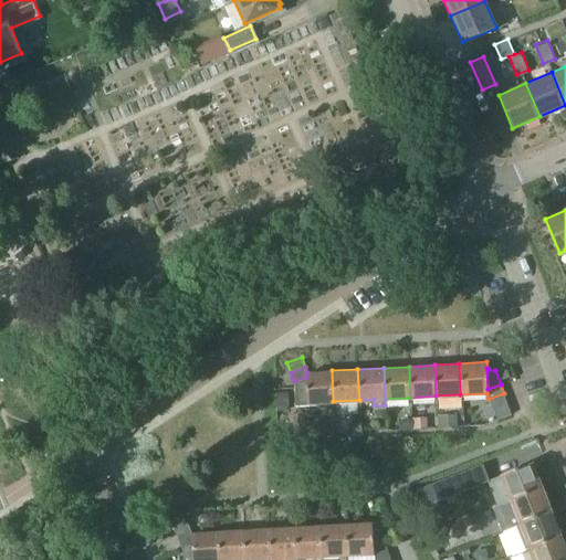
[(294,381),(295,403),(333,401),(332,370),(307,372),(306,377),(294,381)]
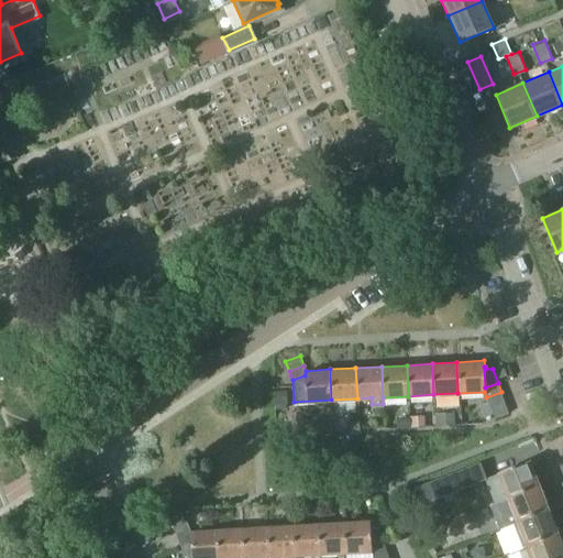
[(286,402),(288,402),(287,389),(285,389),(285,384),(275,385),(275,389),(274,389),(275,403),(276,407),(277,407),(287,406),(286,402)]
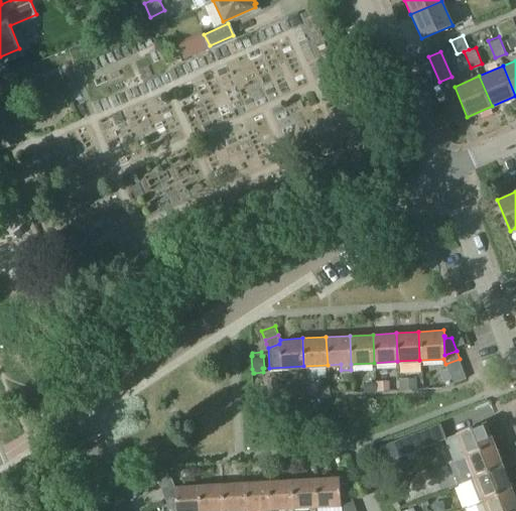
[(463,366),(460,359),(445,364),(448,371),(463,366)]
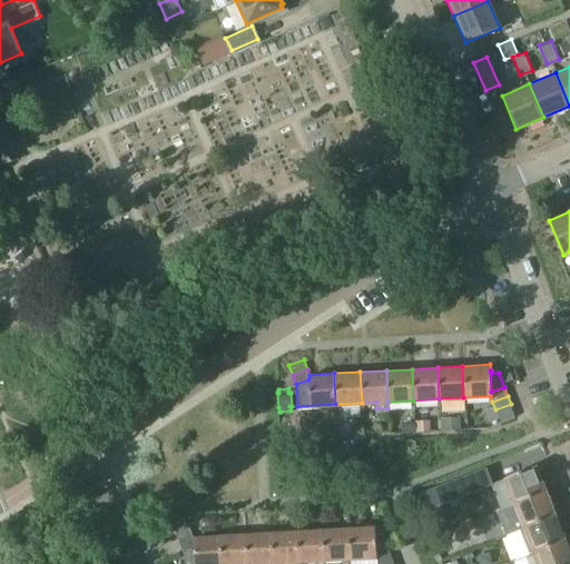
[(514,414),(511,404),(495,409),(499,421),(514,414)]
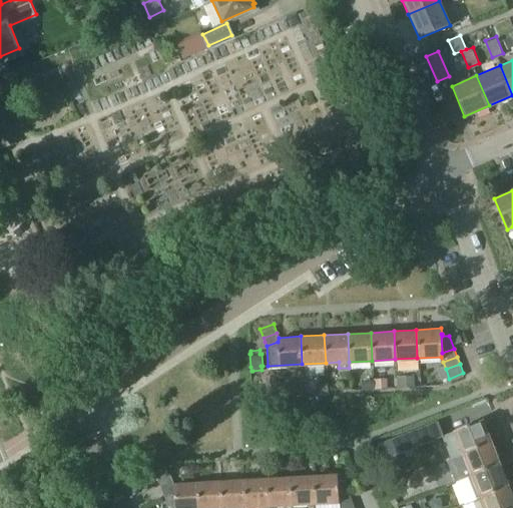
[(398,386),(415,385),(414,374),(397,375),(398,386)]
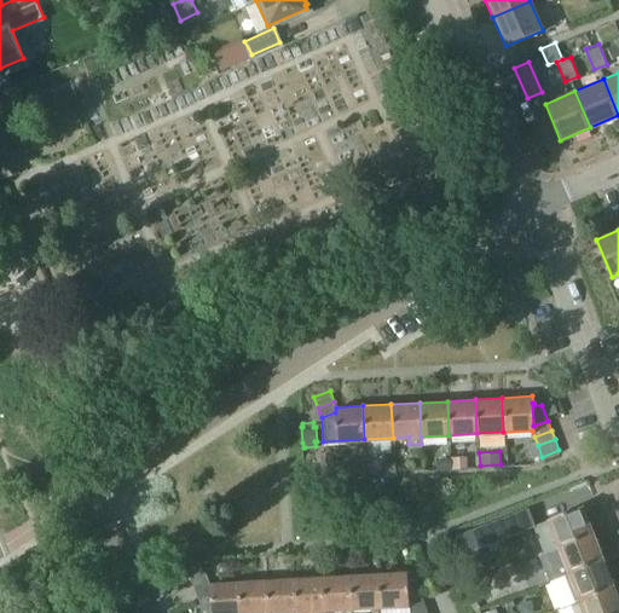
[(434,456),(435,468),(450,467),(450,455),(434,456)]
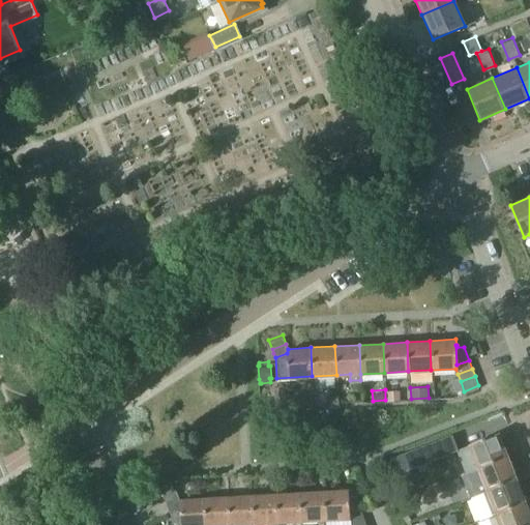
[(400,400),(400,389),(387,389),(388,400),(400,400)]
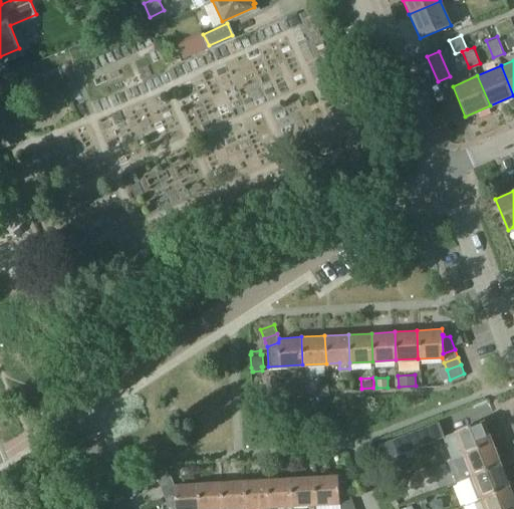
[(485,420),(444,435),(453,458),(464,454),(494,443),(485,420)]
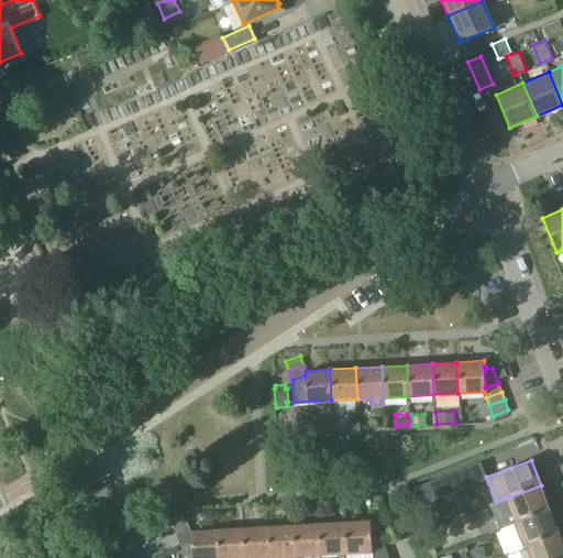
[(426,481),(432,498),(483,478),(476,461),(426,481)]
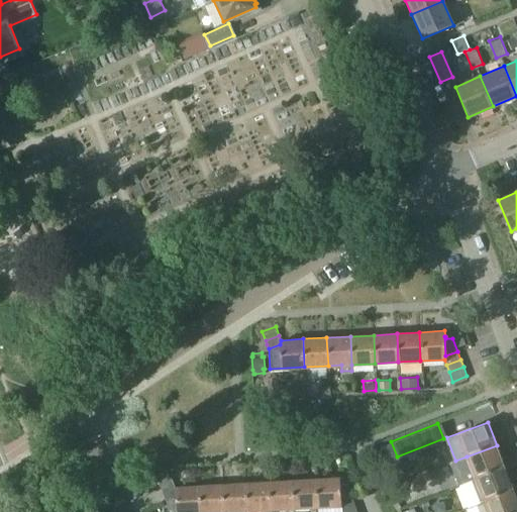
[(467,456),(476,479),(505,468),(497,445),(467,456)]
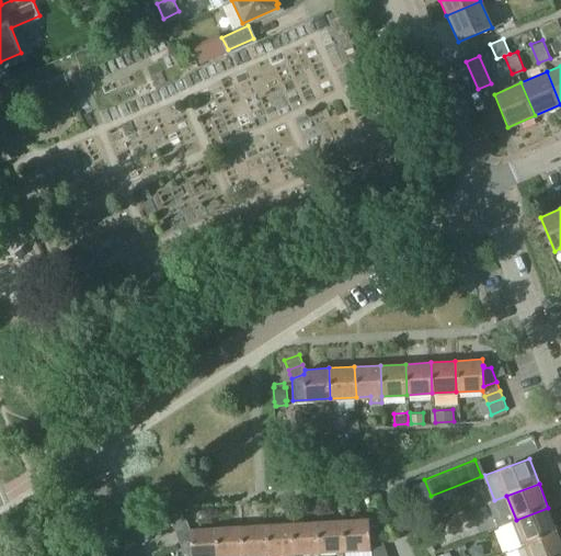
[(179,503),(153,513),(158,525),(171,521),(184,515),(179,503)]
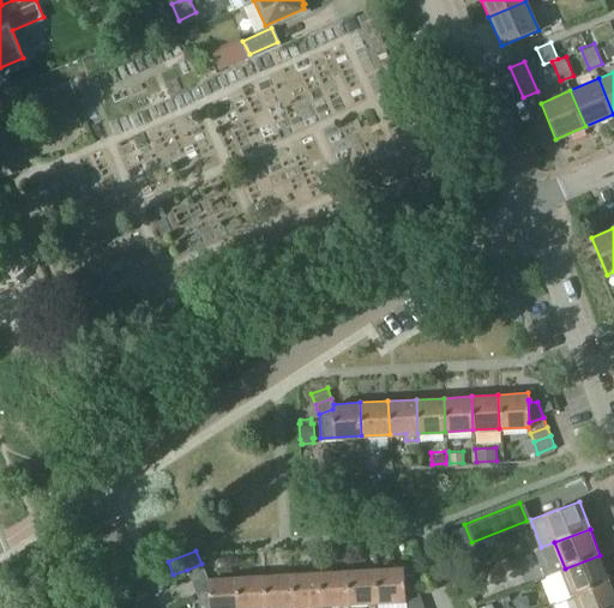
[(600,555),(565,569),(547,576),(558,601),(575,595),(576,595),(611,582),(600,555)]
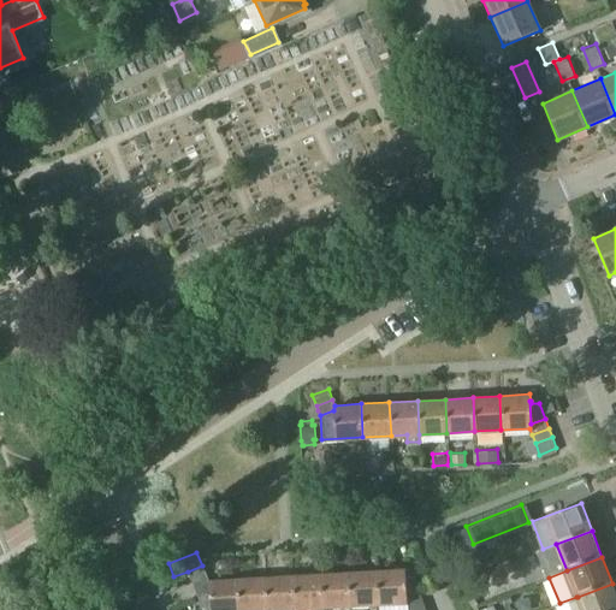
[(202,566),(188,572),(191,580),(207,574),(203,566),(202,566)]
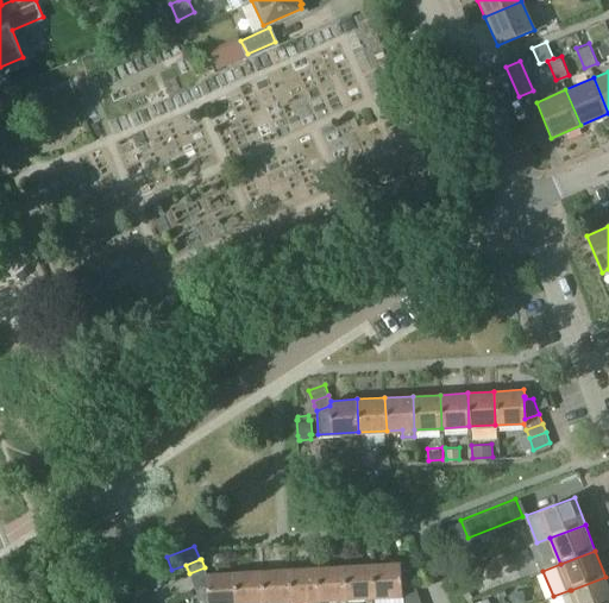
[(401,590),(414,584),(413,579),(424,575),(418,561),(409,561),(399,563),(401,590)]
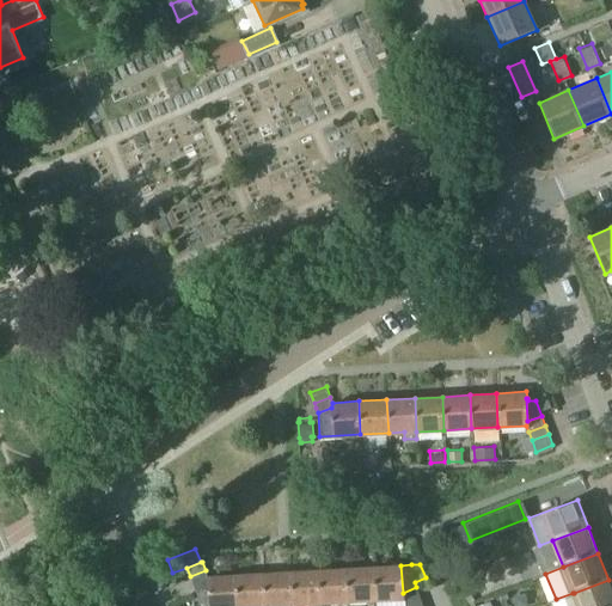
[(420,597),(416,587),(403,593),(401,565),(373,567),(375,599),(404,597),(405,603),(420,597)]
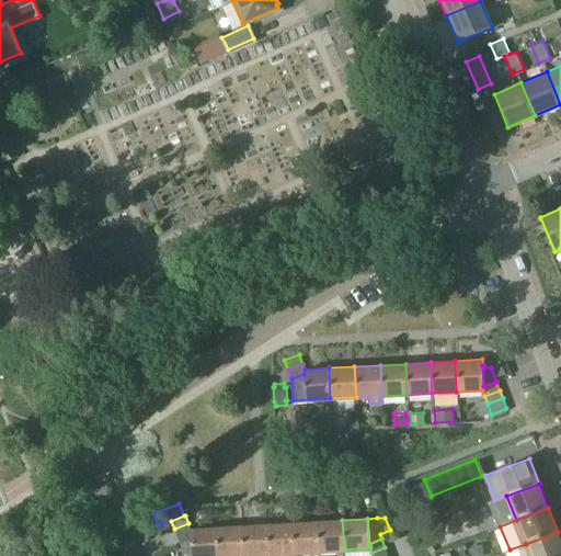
[(342,520),(317,521),(319,551),(344,549),(342,520)]
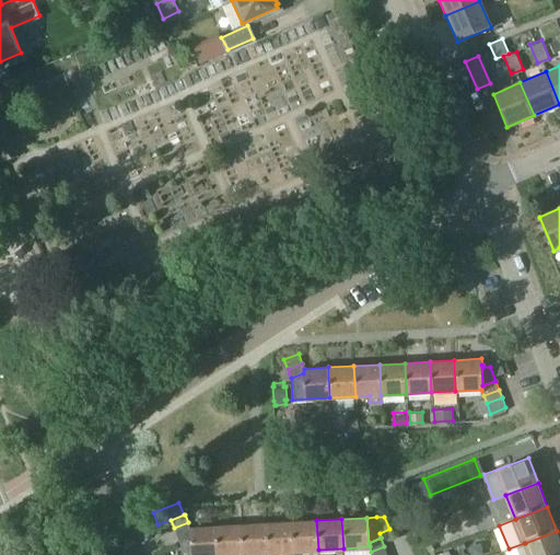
[(316,520),(291,522),(292,552),(318,550),(316,520)]
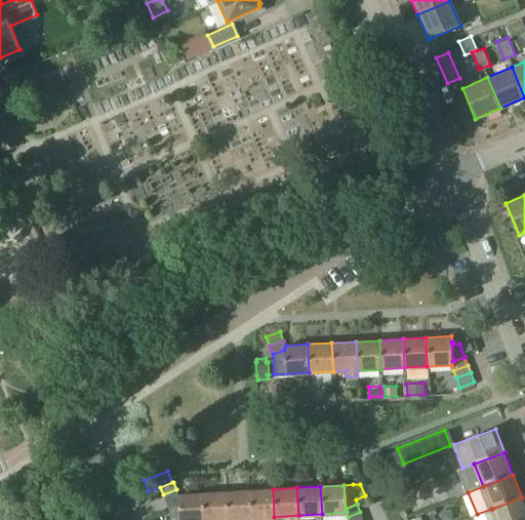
[(176,489),(163,494),(166,504),(178,500),(178,494),(176,489)]
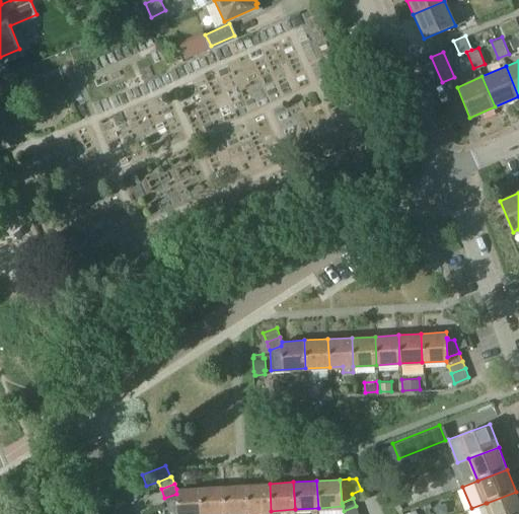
[(246,485),(247,512),(261,511),(261,513),(270,513),(271,511),(270,484),(249,485),(246,485)]
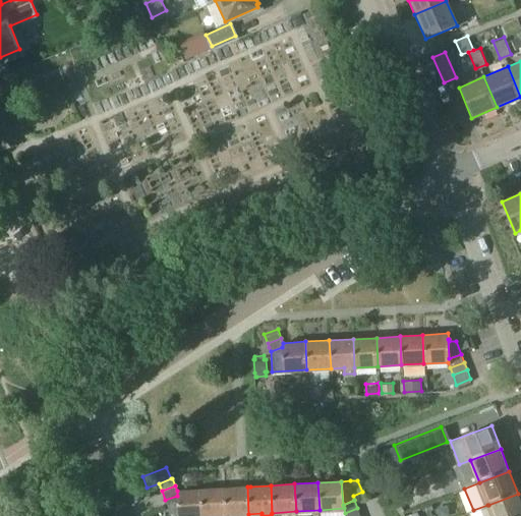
[(247,486),(223,488),(225,515),(224,515),(248,515),(248,514),(247,486)]
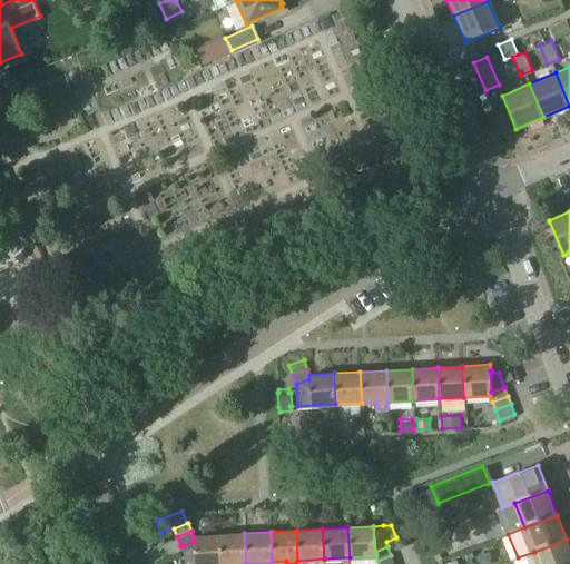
[(244,533),(219,535),(220,563),(239,563),(246,563),(244,533)]
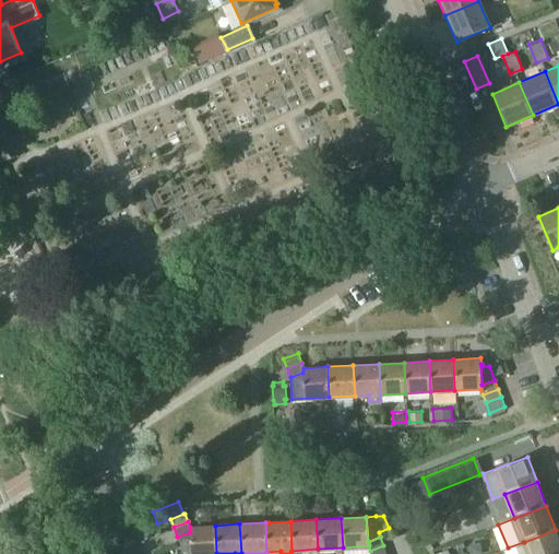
[(189,549),(189,553),(216,553),(215,526),(190,527),(190,532),(177,537),(181,549),(189,549)]
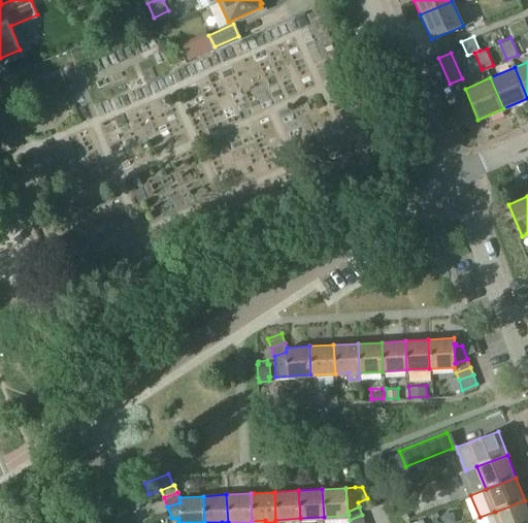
[(527,522),(527,509),(525,500),(495,512),(499,522),(498,522),(527,522)]
